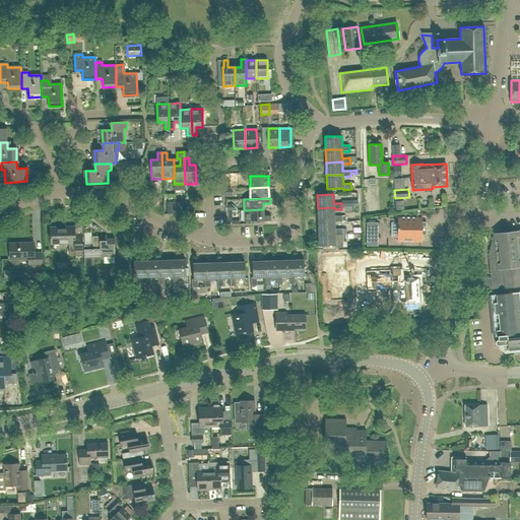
[(318,208),(318,220),(334,219),(334,221),(342,221),(341,216),(334,216),(334,209),(334,207),(318,208)]
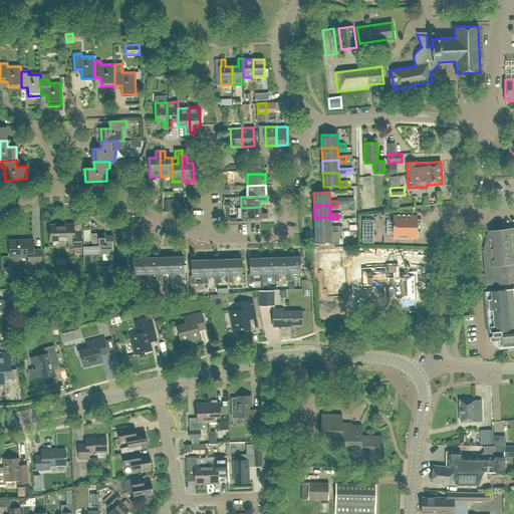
[(260,207),(241,208),(242,219),(261,219),(261,218),(267,218),(267,213),(260,214),(260,207)]
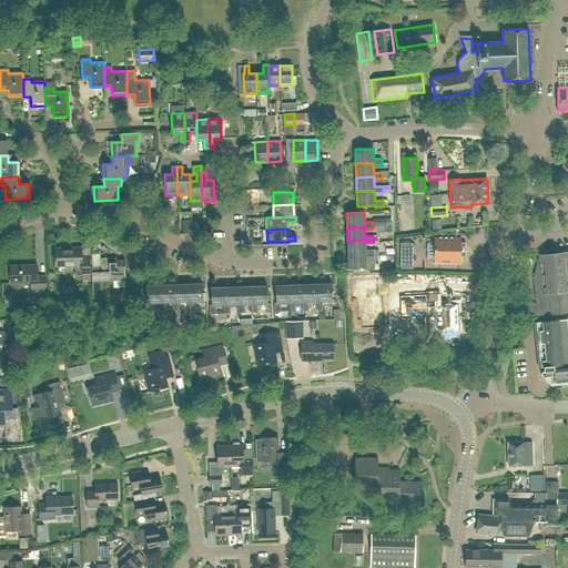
[(434,239),(434,263),(460,264),(460,256),(465,256),(465,243),(460,242),(460,239),(434,239)]
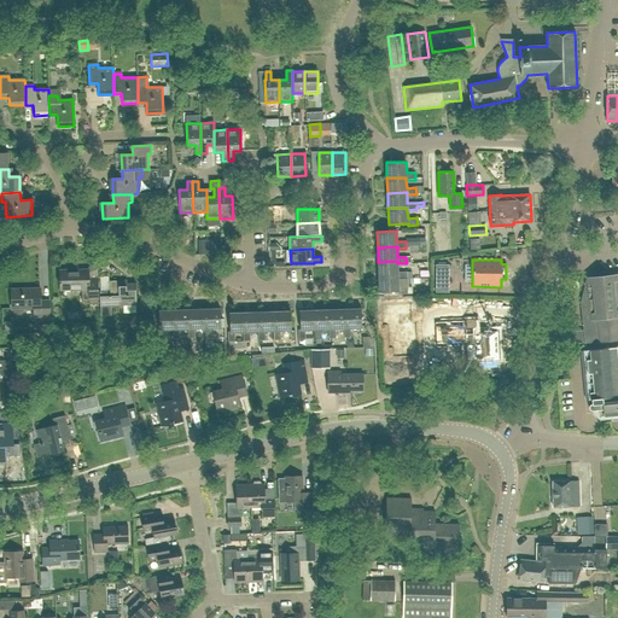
[(378,262),(379,278),(398,277),(398,279),(407,279),(407,272),(397,272),(397,263),(397,261),(378,262)]
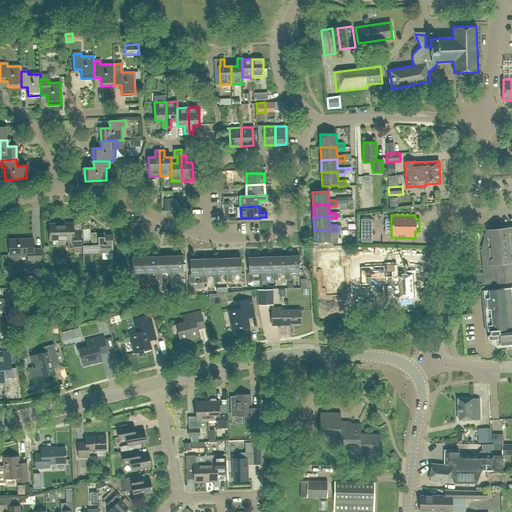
[(379,217),(380,237),(391,237),(390,217),(379,217)]
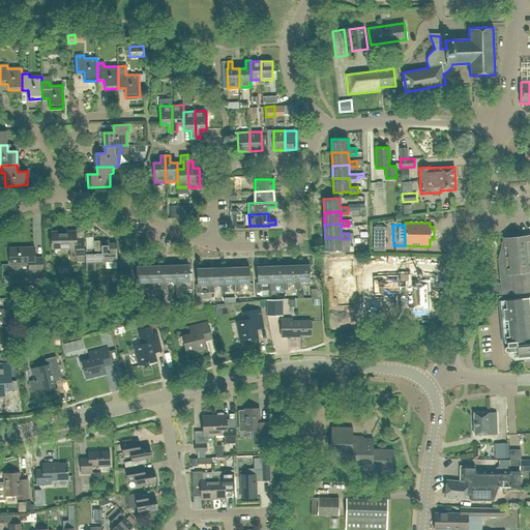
[(70,248),(70,254),(70,259),(76,258),(76,260),(84,260),(84,253),(84,239),(76,239),(76,231),(51,232),(51,248),(70,248)]
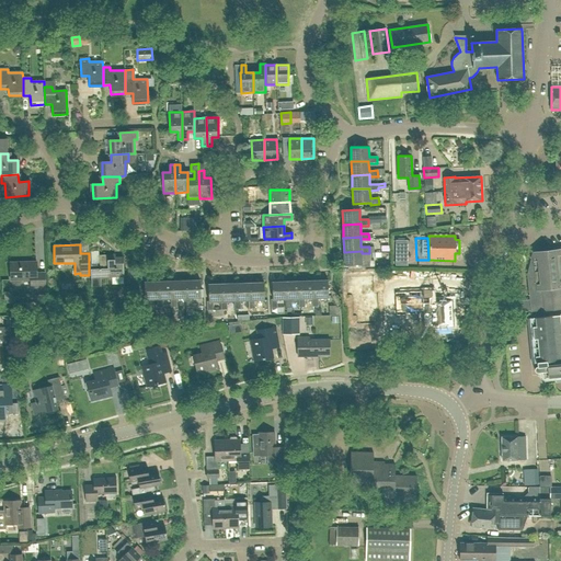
[(560,249),(531,252),(533,255),(531,255),(527,275),(530,312),(560,309),(560,249)]
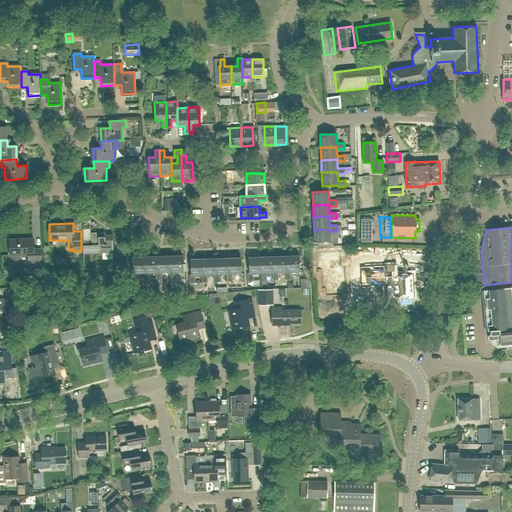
[(330,229),(314,230),(314,243),(330,242),(330,244),(338,244),(338,238),(330,238),(330,231),(330,229)]
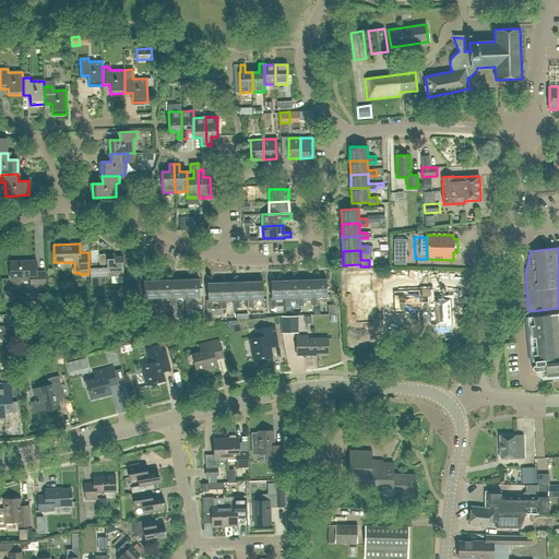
[(97,254),(98,263),(90,263),(91,285),(99,285),(99,277),(122,276),(122,257),(113,258),(113,253),(97,254)]
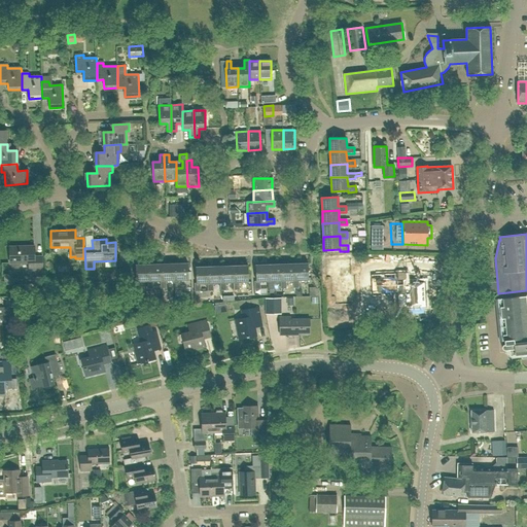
[(42,270),(42,256),(34,256),(34,246),(9,247),(9,264),(28,262),(29,270),(42,270)]
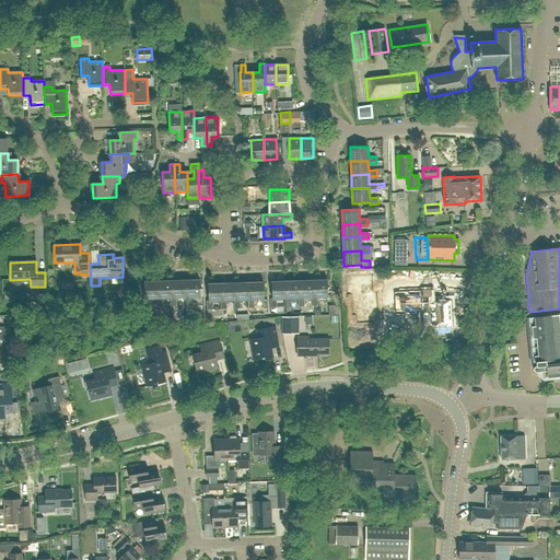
[(348,292),(353,292),(354,313),(359,313),(359,322),(375,321),(374,293),(370,293),(369,277),(347,278),(348,292)]
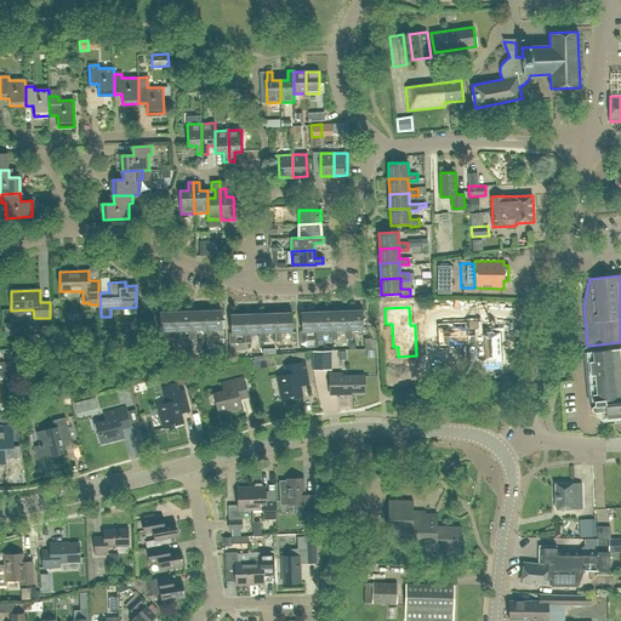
[(181,331),(189,331),(192,331),(191,311),(176,312),(176,331),(174,331),(174,340),(181,340),(181,331)]
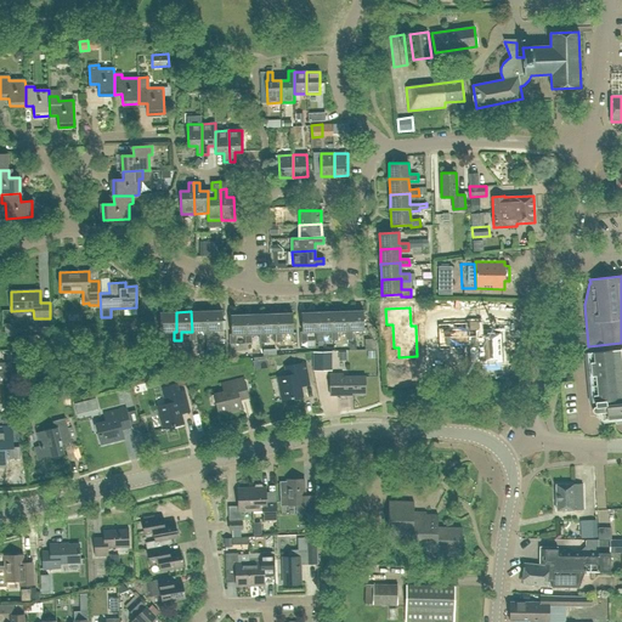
[(197,331),(205,331),(207,331),(207,311),(191,311),(192,332),(190,332),(190,340),(197,340),(197,331)]
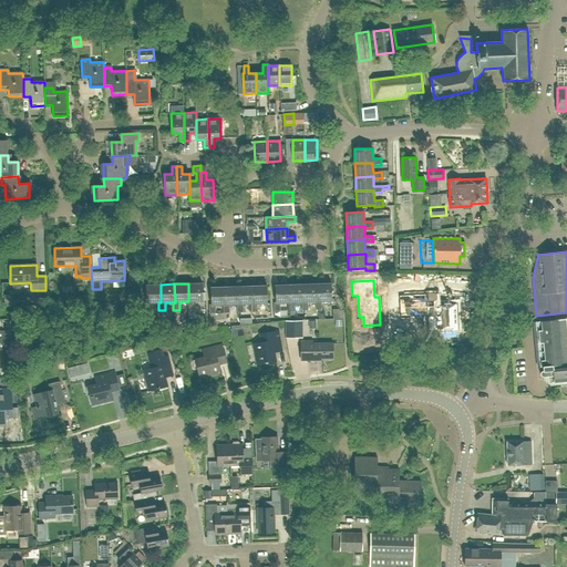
[(188,301),(187,301),(187,310),(193,310),(193,301),(203,301),(202,284),(188,284),(188,301)]
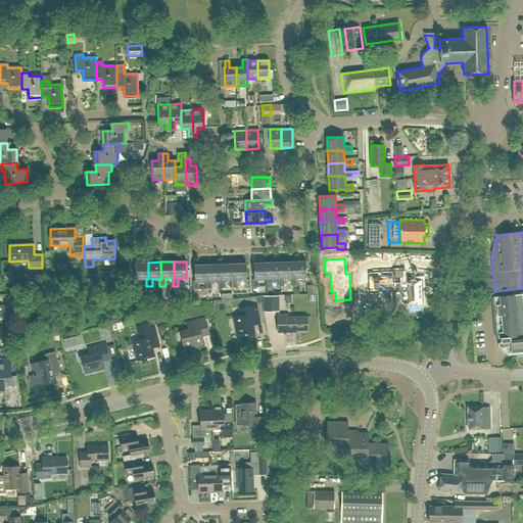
[(284,279),(291,279),(293,278),(292,262),(280,263),(280,279),(278,279),(279,286),(284,286),(284,279)]
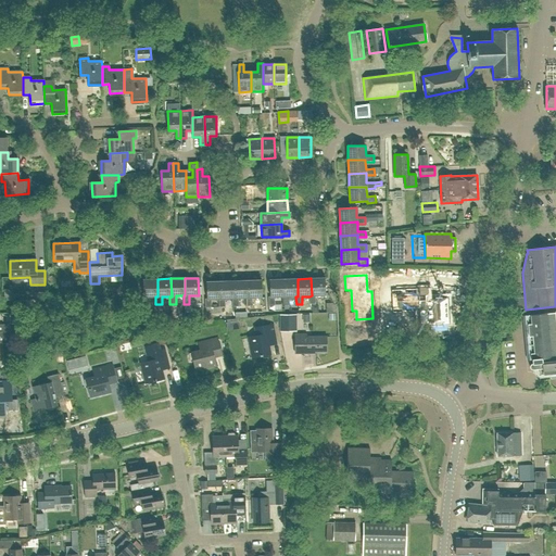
[(312,295),(310,297),(310,304),(316,304),(316,295),(326,295),(325,278),(311,278),(312,295)]
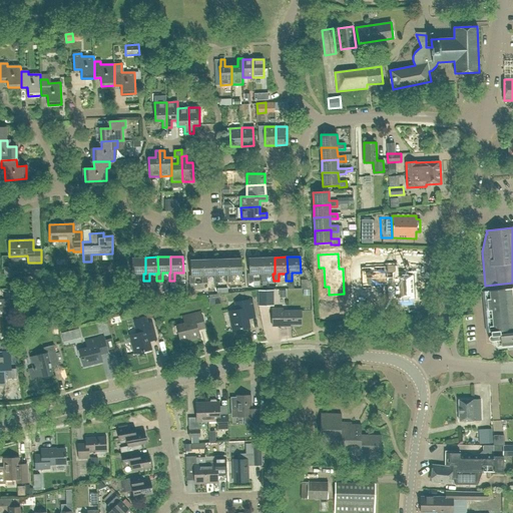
[(136,274),(143,274),(145,274),(145,258),(132,258),(132,274),(131,274),(131,282),(137,282),(136,274)]
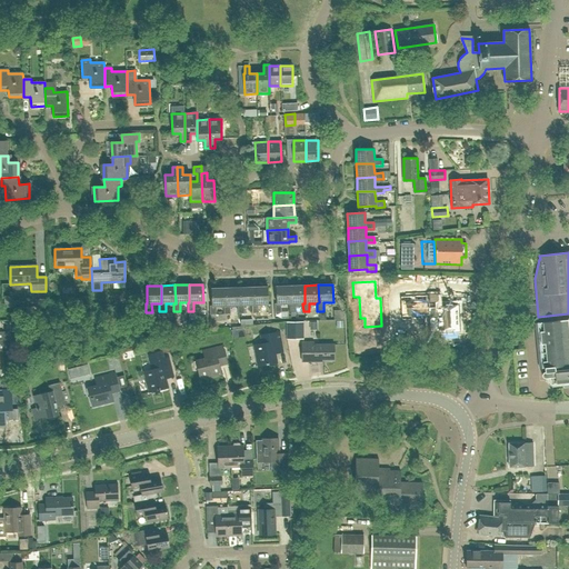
[(281,305),(289,303),(291,303),(290,286),(276,286),(276,303),(275,303),(275,312),(281,312),(281,305)]
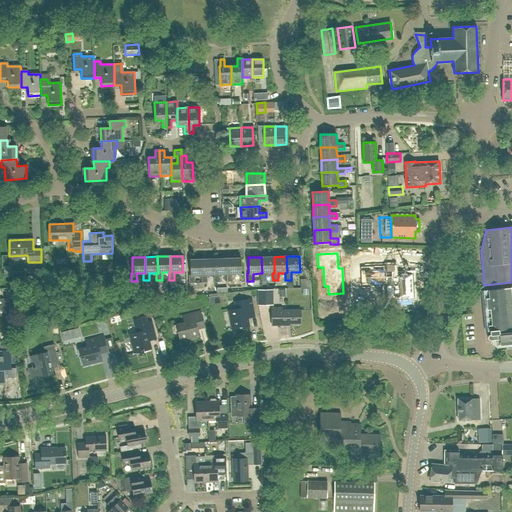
[(265,273),(272,273),(274,273),(274,257),(261,257),(262,273),(260,273),(260,281),(265,280),(265,273)]
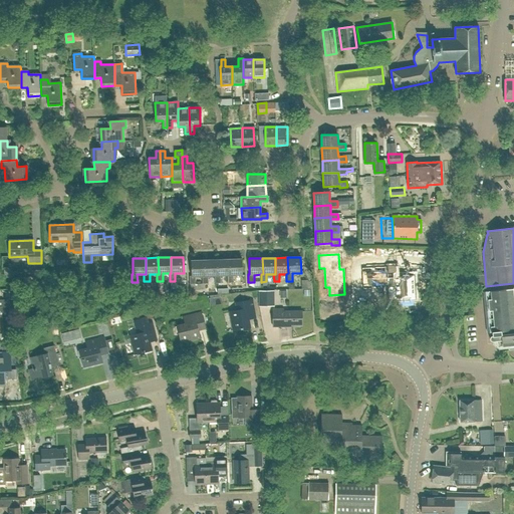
[(208,276),(215,276),(217,276),(216,259),(204,260),(204,276),(202,276),(203,284),(208,283),(208,276)]
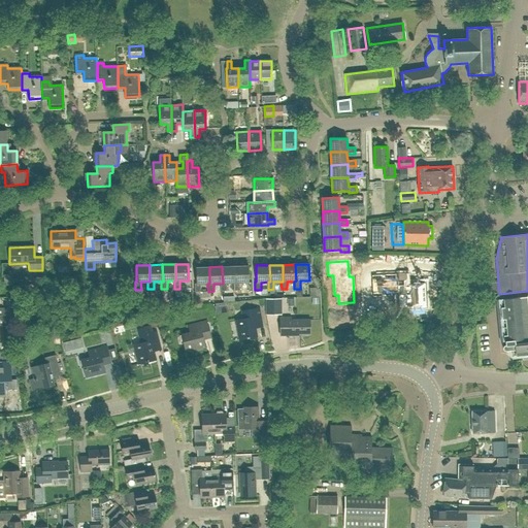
[(227,283),(234,283),(235,283),(235,266),(222,266),(223,284),(221,284),(221,291),(227,291),(227,283)]
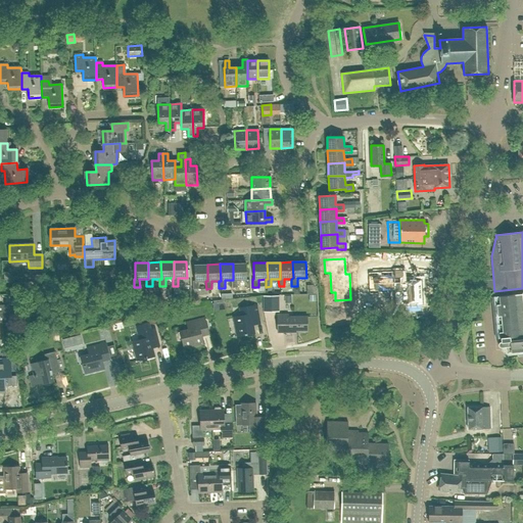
[(233,280),(232,280),(232,288),(237,288),(237,280),(246,280),(246,264),(233,264),(233,280)]
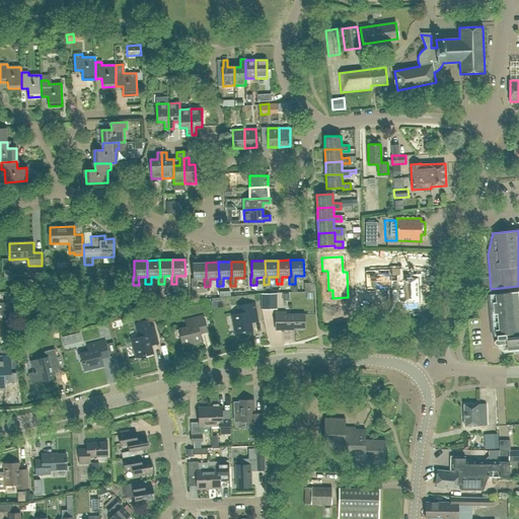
[(197,280),(204,279),(206,279),(206,263),(193,263),(193,279),(192,279),(192,287),(197,287),(197,280)]
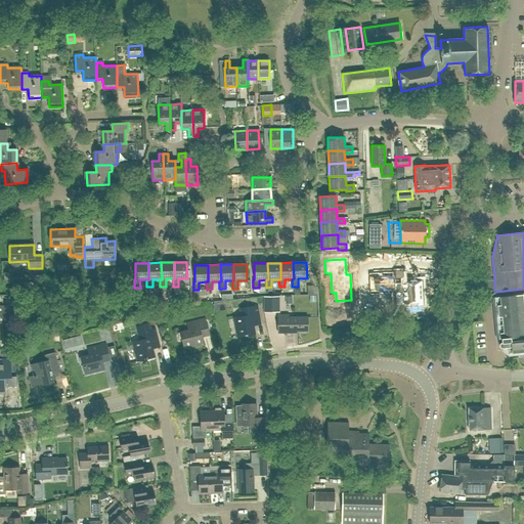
[(403,271),(368,273),(369,295),(395,294),(395,306),(405,305),(406,312),(421,311),(421,305),(423,305),(422,280),(403,281),(403,271)]
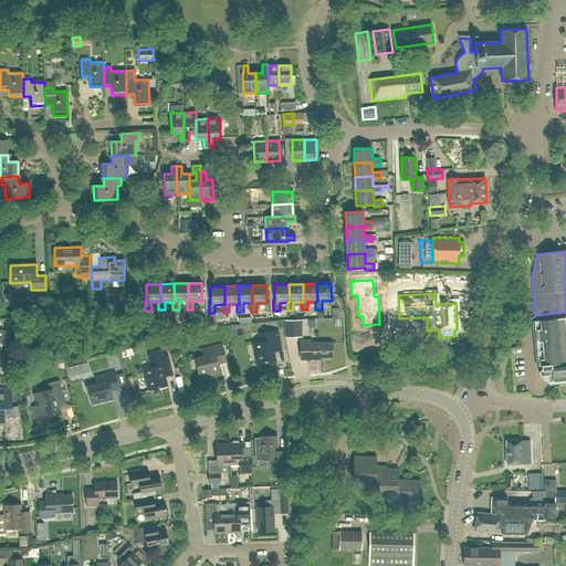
[(565,318),(564,320),(564,318),(536,321),(541,366),(542,369),(540,371),(538,374),(540,375),(542,376),(549,383),(557,381),(562,377),(565,376),(565,318)]
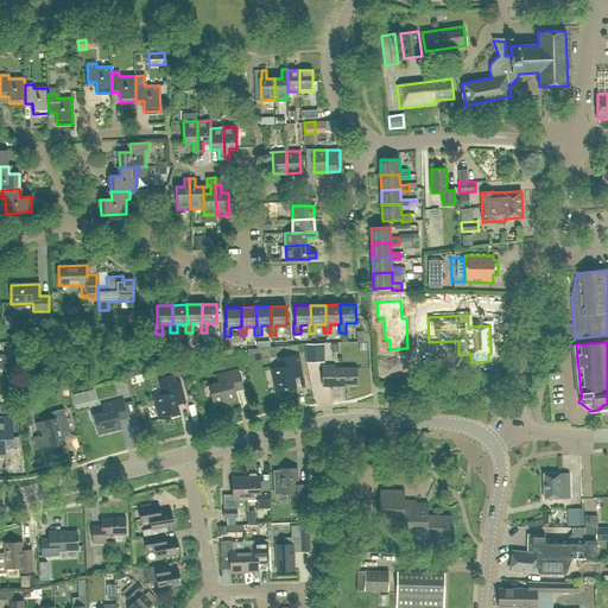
[(305,344),(305,362),(324,362),(324,344),(305,344)]
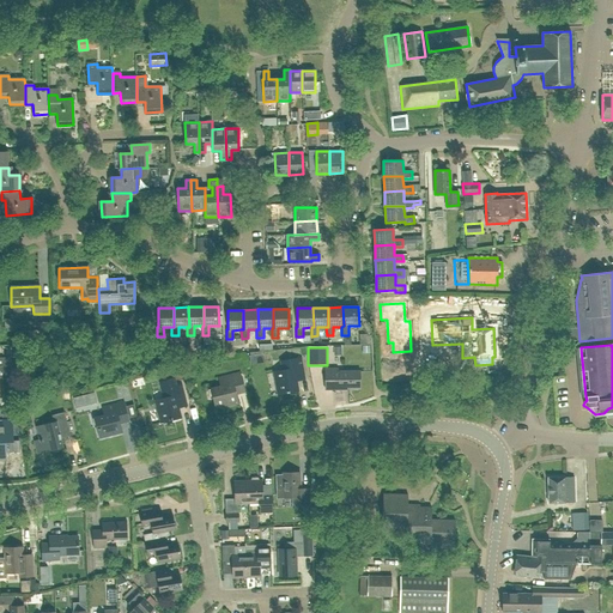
[(277,394),(296,392),(293,382),(304,380),(299,358),(280,362),(281,371),(273,372),(277,394)]
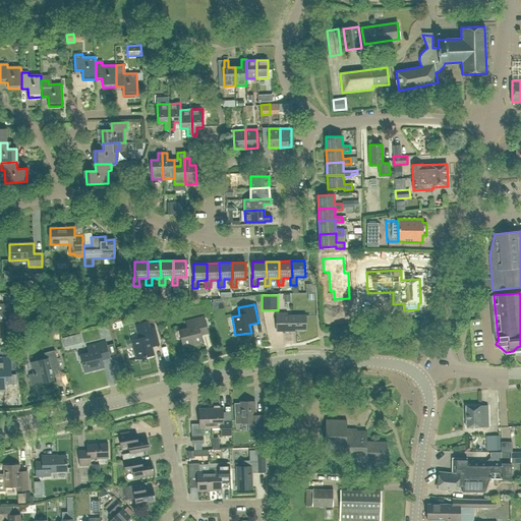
[(283,313),(276,313),(277,332),(294,331),(294,330),(306,330),(306,315),(283,315),(283,313)]
